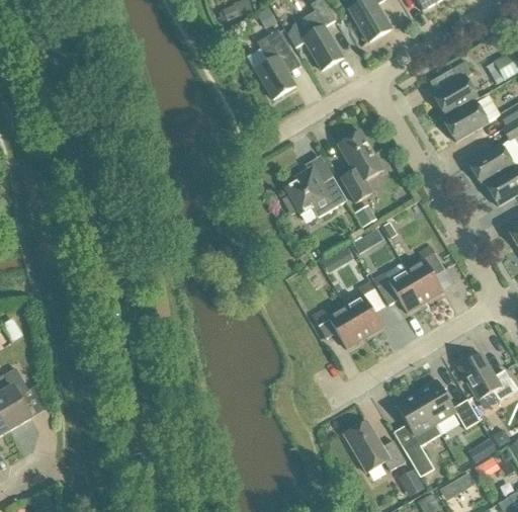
[(322,69),(343,56),(325,25),(335,18),(324,0),(315,0),(311,2),(315,9),(305,15),(314,29),(303,36),(322,69)]
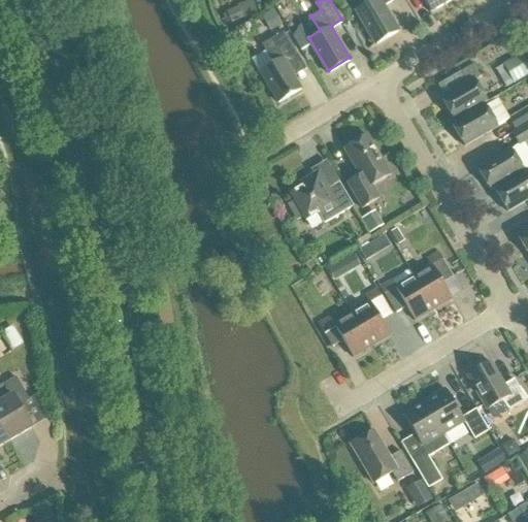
[(376,41),(398,29),(384,3),(390,0),(366,0),(356,6),(376,41)]
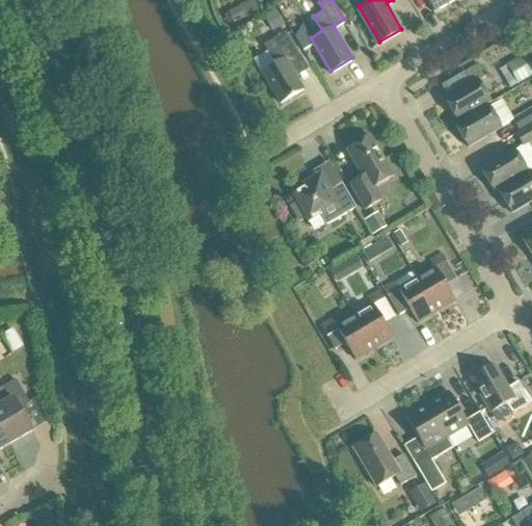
[(429,0),(434,9),(450,0),(429,0)]
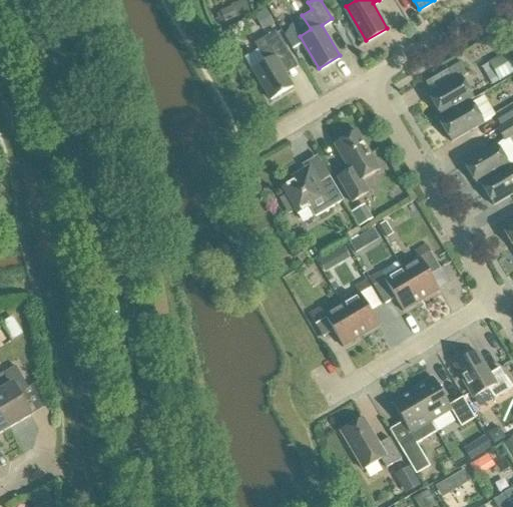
[(224,19),(236,13),(231,3),(219,8),(224,19)]
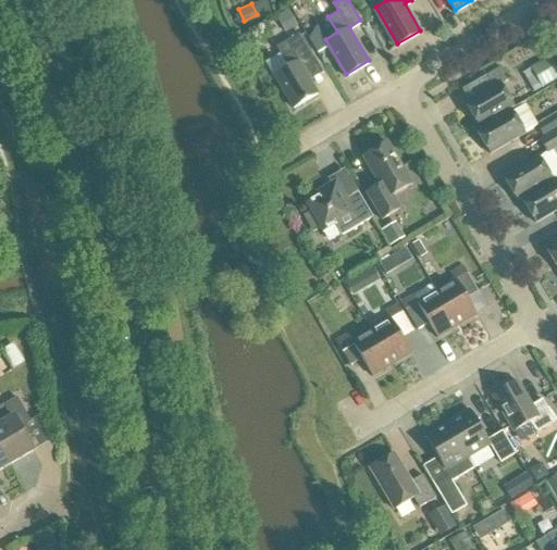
[(285,28),(297,21),(288,8),(276,15),(285,28)]
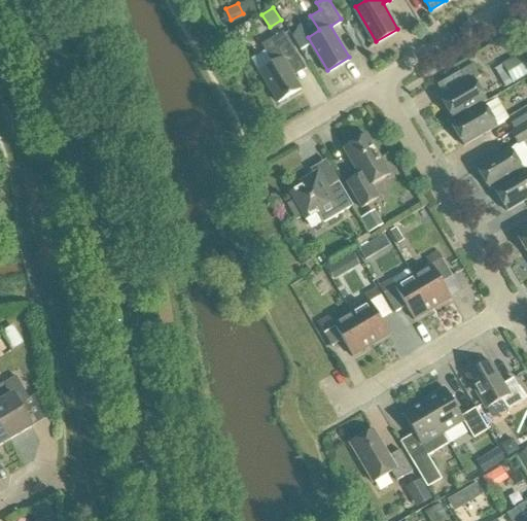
[(301,85),(287,62),(300,55),(284,28),(261,41),(273,60),(259,68),(278,100),(301,85)]
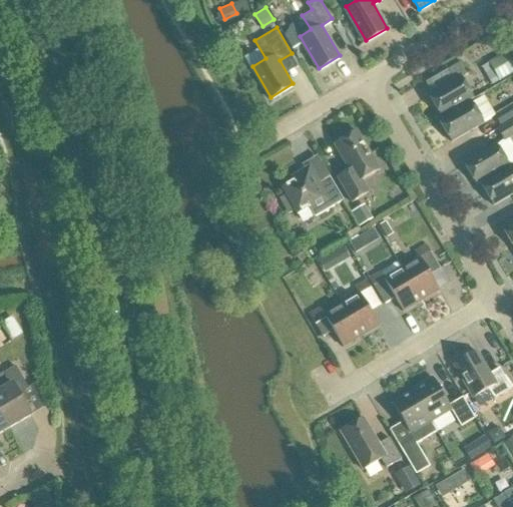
[(512,61),(506,49),(488,59),(499,78),(512,70),(512,61)]
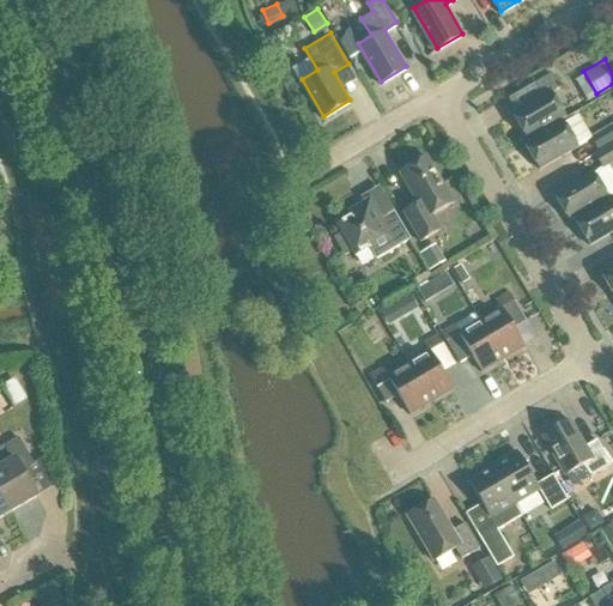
[(528,135),(528,137),(562,116),(562,115),(565,113),(552,89),(559,84),(551,70),(535,79),(542,92),(513,110),(527,135),(528,135)]
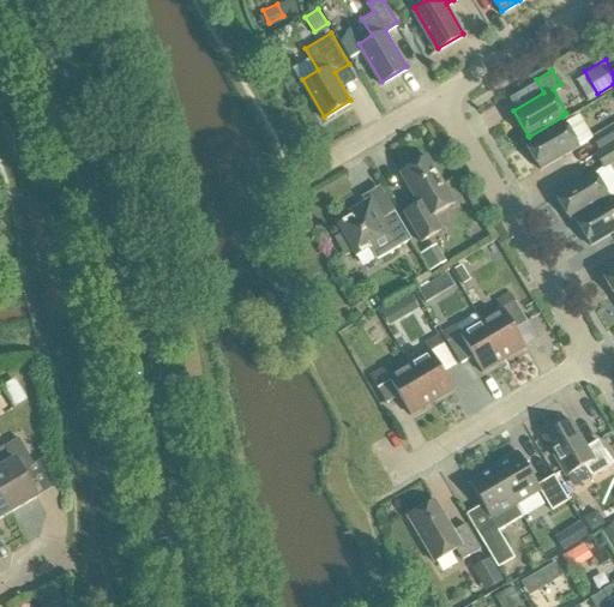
[(564,118),(563,116),(529,137),(530,138),(525,140),(540,166),(578,143),(564,118)]
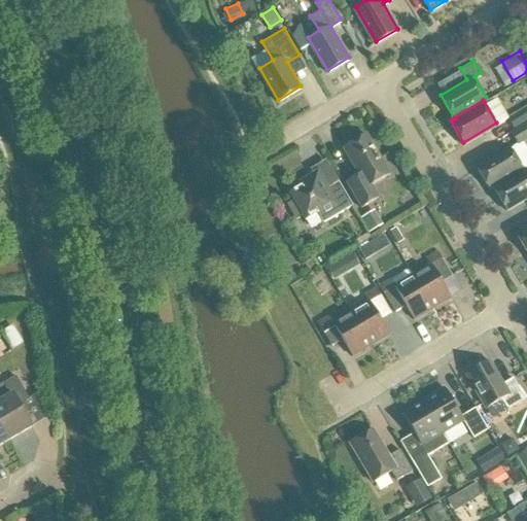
[(526,102),(506,114),(514,127),(526,118),(526,102)]
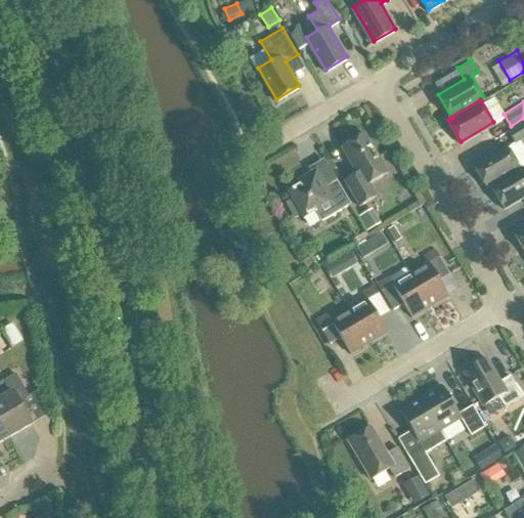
[(523,135),(523,119),(508,129),(515,141),(523,135)]
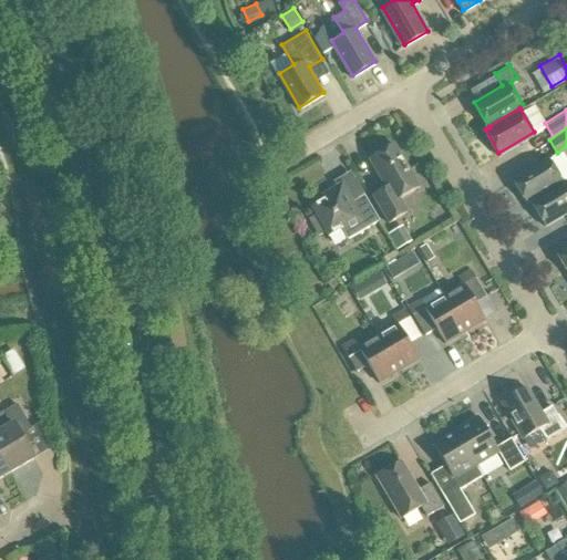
[(400,195),(420,183),(394,142),(369,156),(387,185),(373,193),(389,219),(408,208),(400,195)]
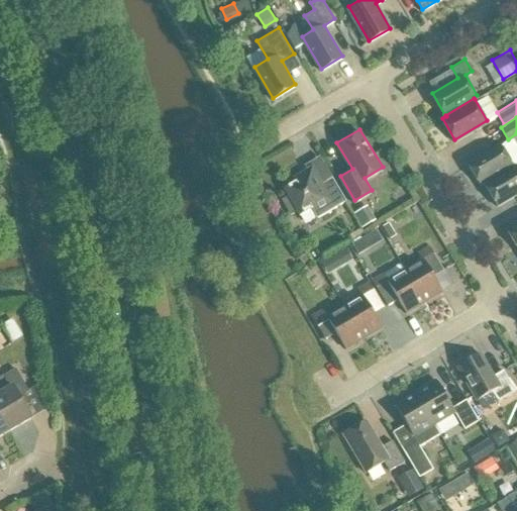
[(484,180),(485,181),(513,165),(512,164),(513,164),(500,142),(468,162),(480,183),(484,180)]
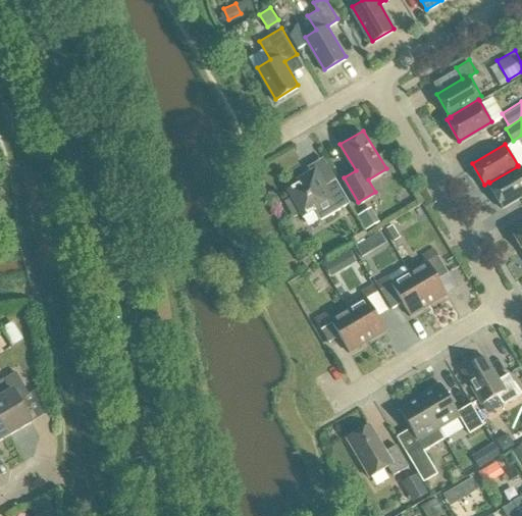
[(521,164),(518,167),(518,166),(489,183),(489,184),(502,205),(521,193),(521,164)]
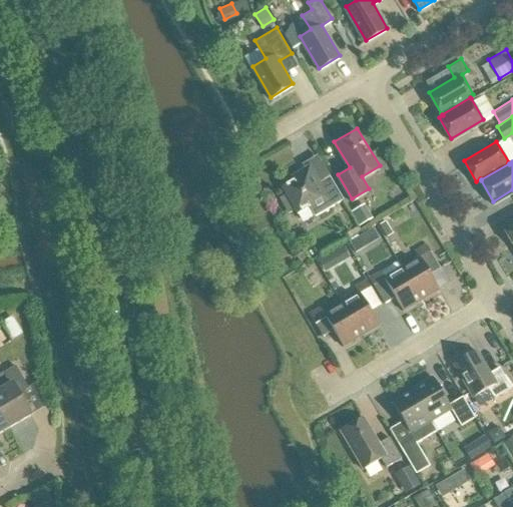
[(295,206),(298,210),(310,203),(316,213),(344,196),(330,173),(316,181),(306,165),(292,173),(295,177),(282,185),(286,191),(279,195),(288,210),(295,206)]
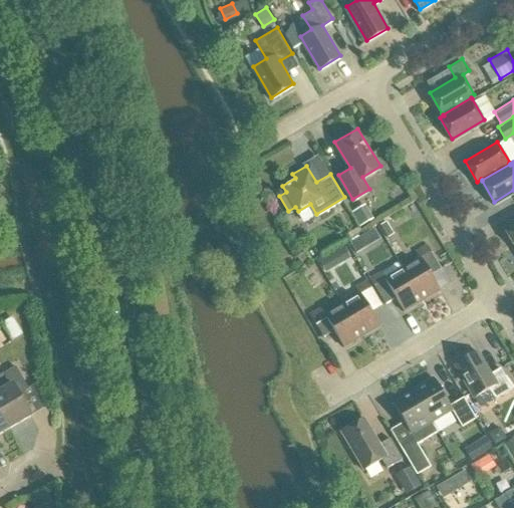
[(371,216),(363,203),(351,211),(359,223),(371,216)]
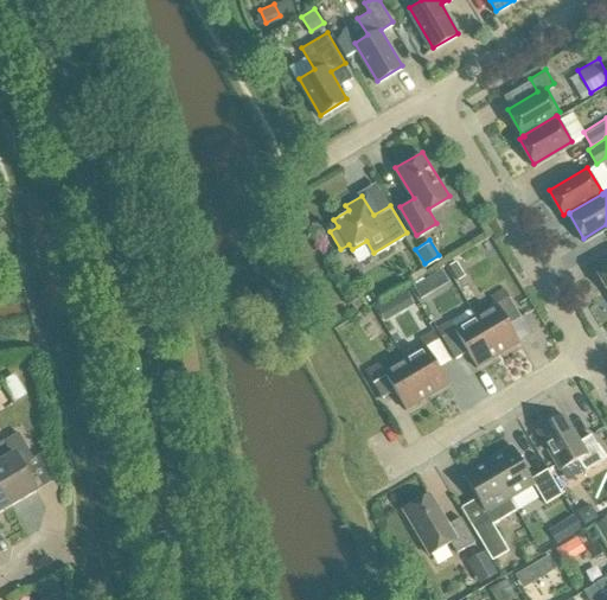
[(458,278),(465,273),(457,259),(449,262),(458,278)]
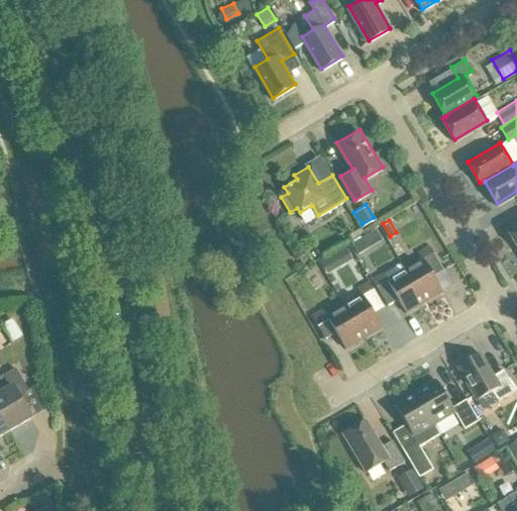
[(516,221),(507,227),(516,244),(516,221)]
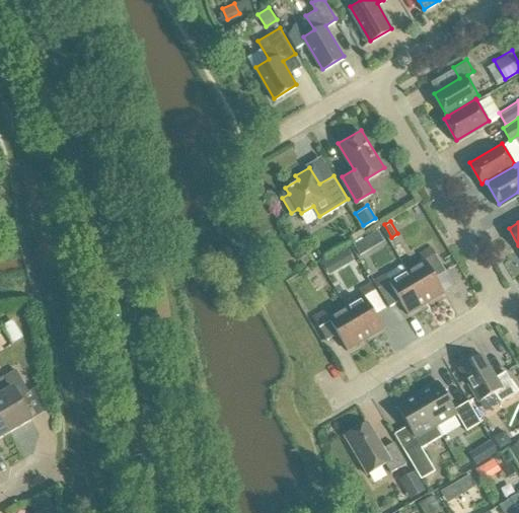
[(361,253),(373,246),(366,235),(354,242),(361,253)]
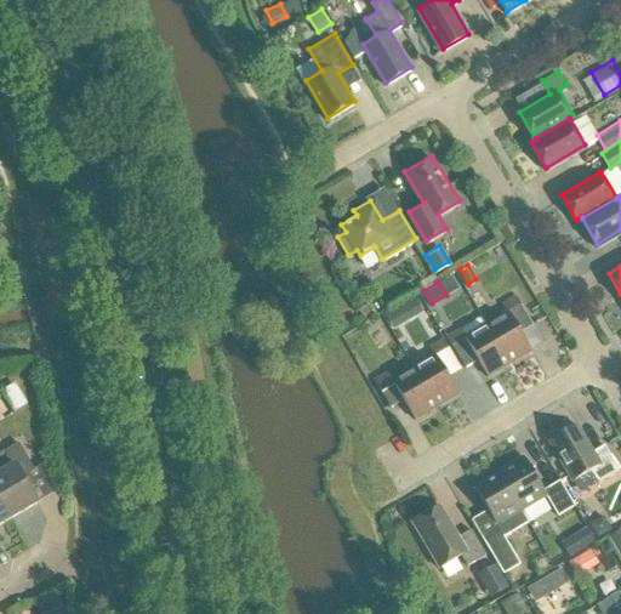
[(410,290),(377,305),(385,324),(419,310),(410,290)]
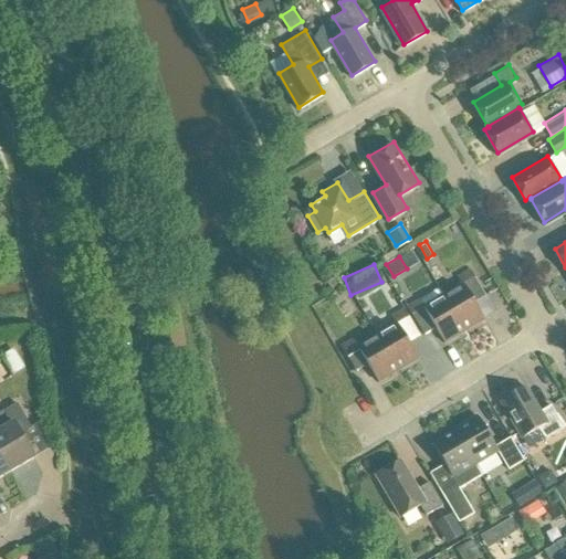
[(474,299),(486,293),(471,266),(458,274),(462,281),(443,292),(464,328),(484,316),(474,299)]
